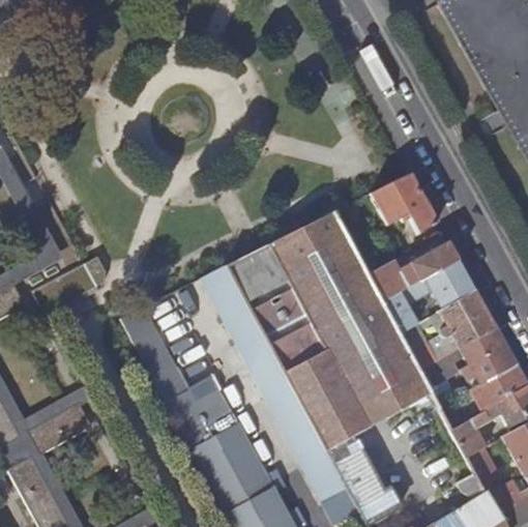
[(448,0),(442,4),(527,153),(527,0),(448,0)]
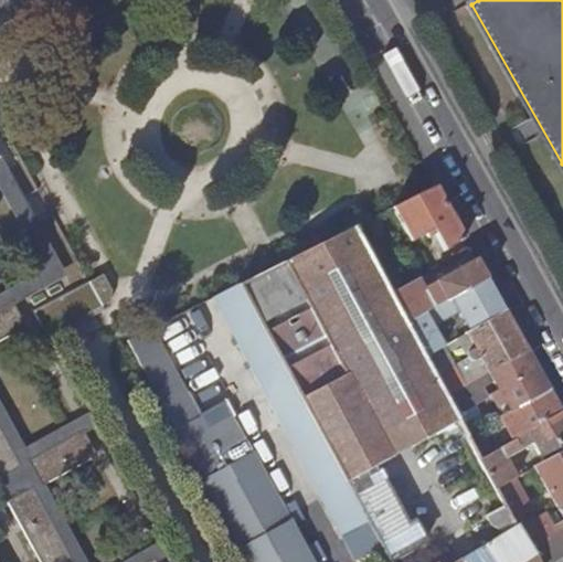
[(0,307),(17,299),(19,303),(21,301),(65,275),(1,155),(0,155),(0,187),(44,269),(0,293),(0,307)]
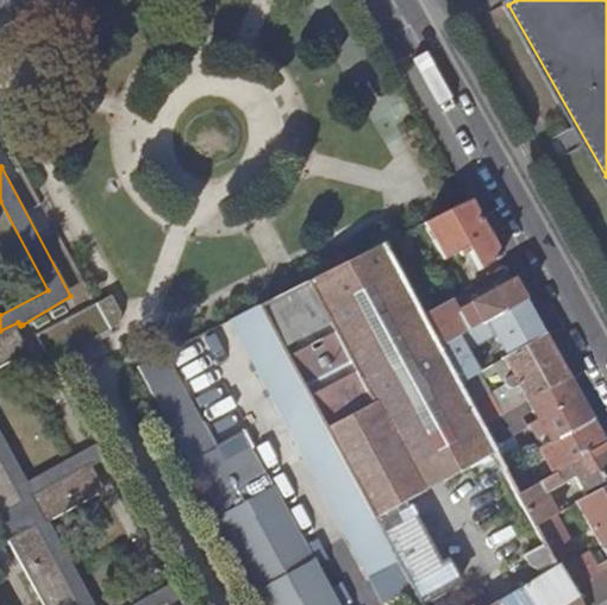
[(471,197),(426,220),(448,257),(470,244),(482,266),(505,254),(471,197)]
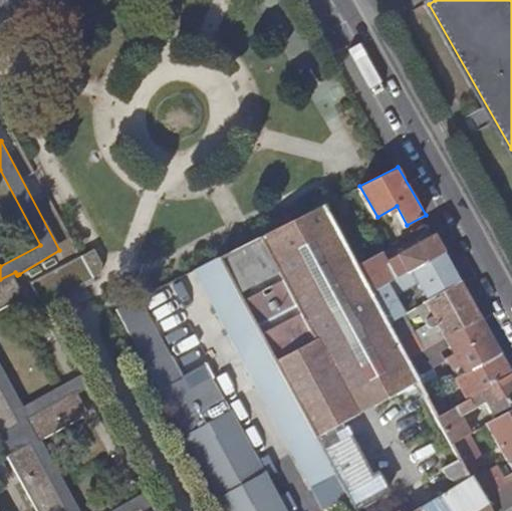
[(324,204),(331,218),(343,212),(341,207),(357,199),(352,190),(324,204)]
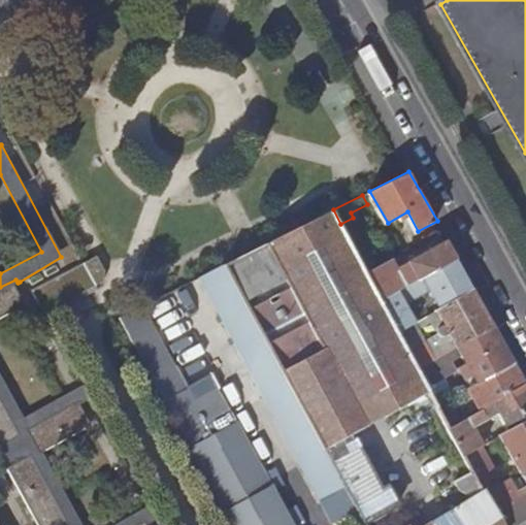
[(367,272),(340,224),(333,209),(269,241),(348,389),(368,424),(379,418),(380,419),(431,392),(428,386),(419,369),(399,331),(398,328),(383,299),(368,271),(367,272)]
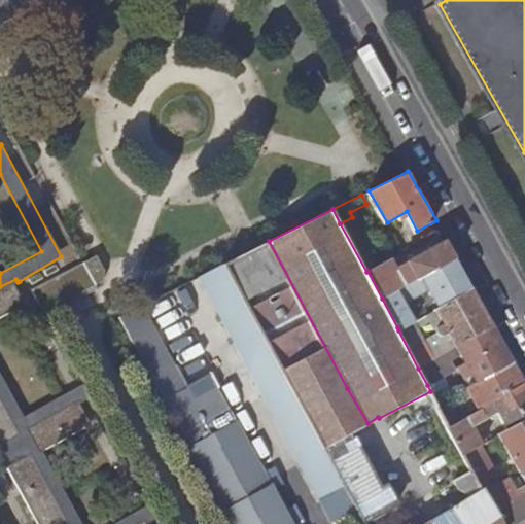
[(394,255),(368,271),(382,299),(456,255),(447,239),(410,258),(411,260),(400,267),(394,255)]
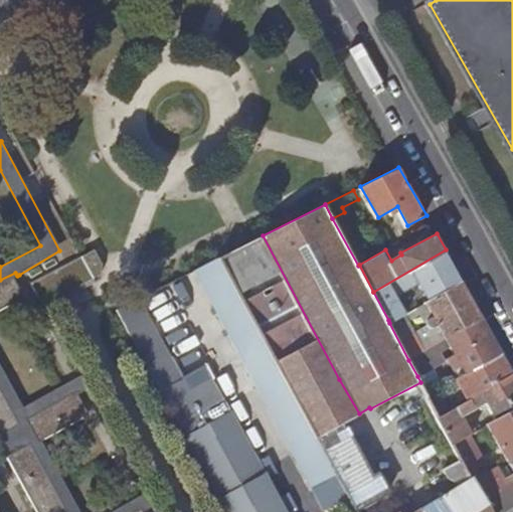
[(339,379),(263,235),(221,257),(325,448),(351,496),(358,509),(391,492),(381,473),(379,474),(377,469),(372,470),(346,421),(360,415),(359,413),(339,379)]
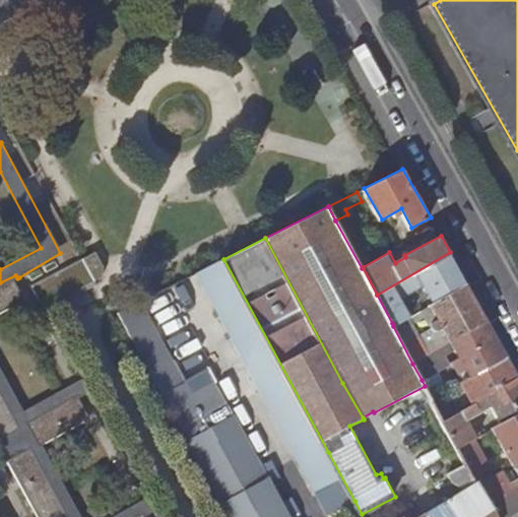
[(106,263),(98,249),(94,250),(83,256),(34,283),(47,306),(48,306),(105,274),(106,263)]
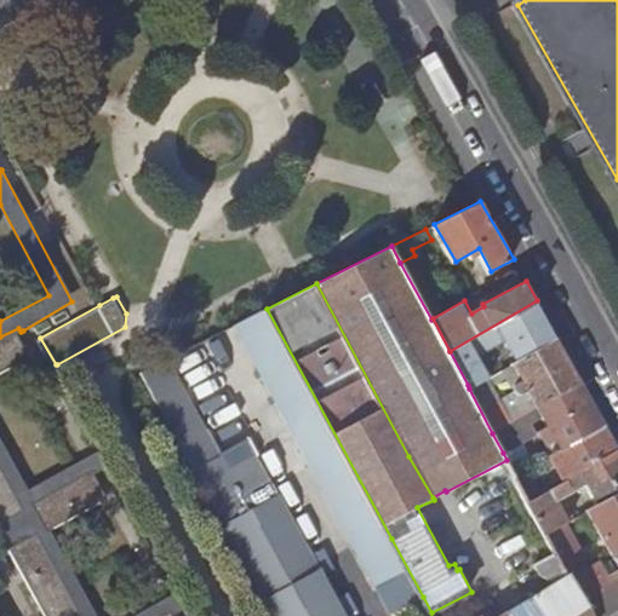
[(513,349),(551,327),(537,300),(450,351),(468,385),(469,389),(487,379),(491,376),(480,356),(507,340),(513,349)]
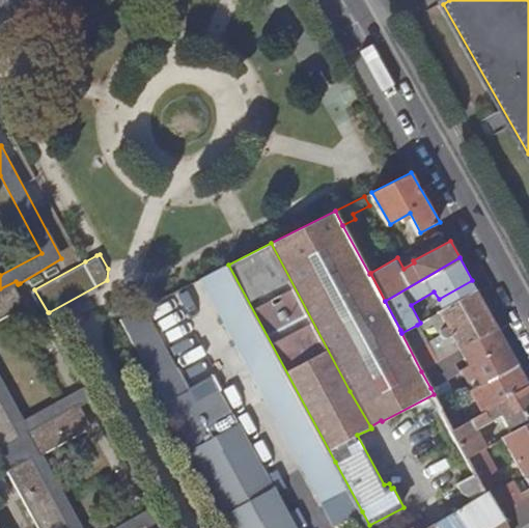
[(335,462),(228,265),(204,277),(327,503),(310,512),(318,527),(330,527),(362,511),(335,462)]
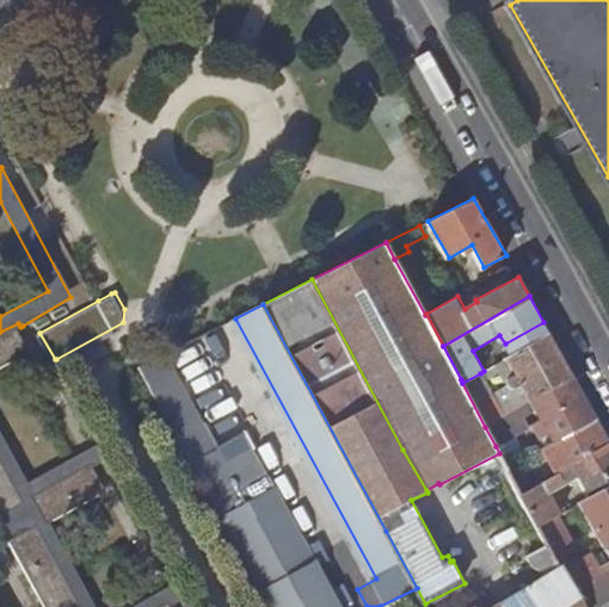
[(512,355),(549,334),(543,322),(505,344),(512,355)]
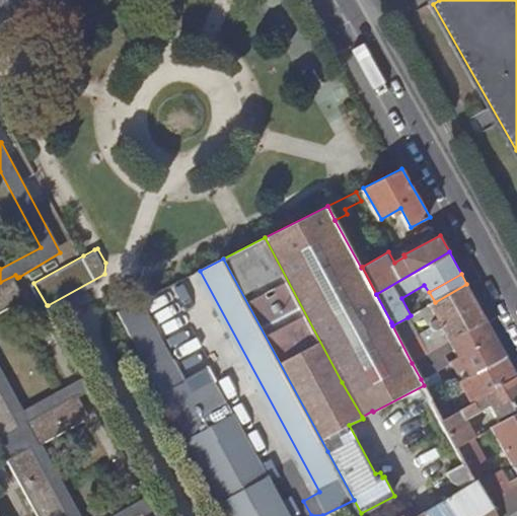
[(0,311),(27,297),(17,278),(15,275),(0,282),(0,311)]
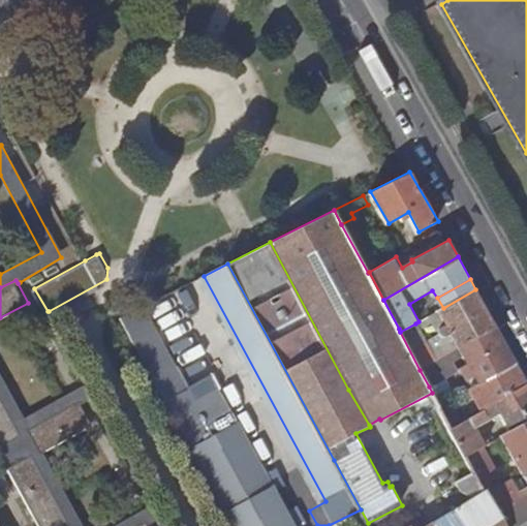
[(420,370),(496,326),(475,289),(443,308),(430,315),(438,332),(440,331),(442,333),(444,335),(450,344),(435,352),(420,325),(415,323),(400,332),(420,370)]
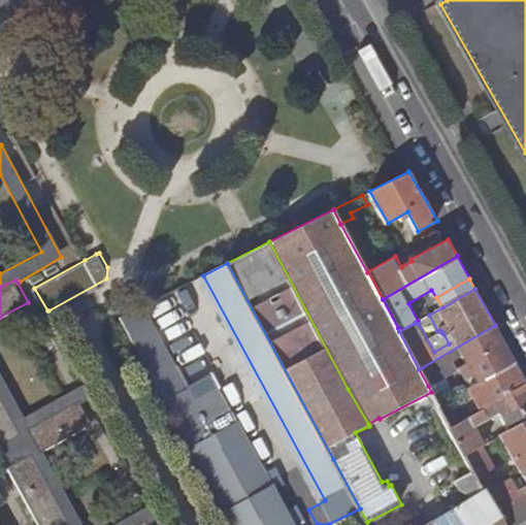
[(234,524),(295,524),(238,421),(216,433),(146,304),(123,316),(190,440),(234,524)]
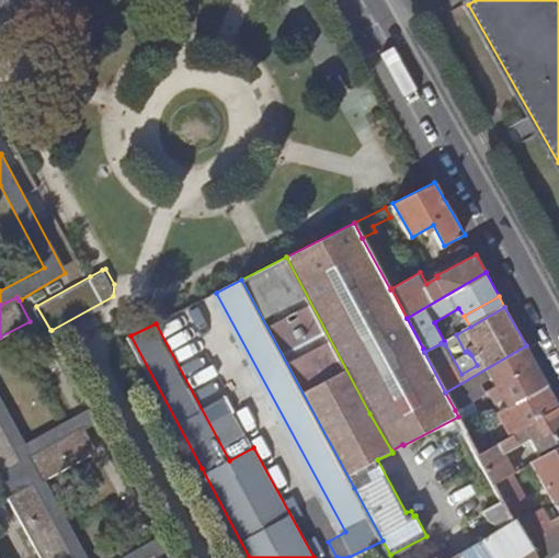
[(503,410),(548,384),(526,345),(445,393),(455,410),(488,391),(482,383),(493,376),(499,385),(490,389),(503,410)]
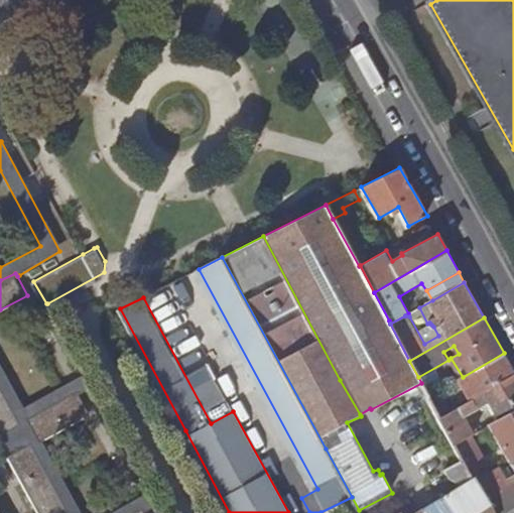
[(473,399),(513,375),(513,370),(504,353),(463,377),(461,377),(473,399)]
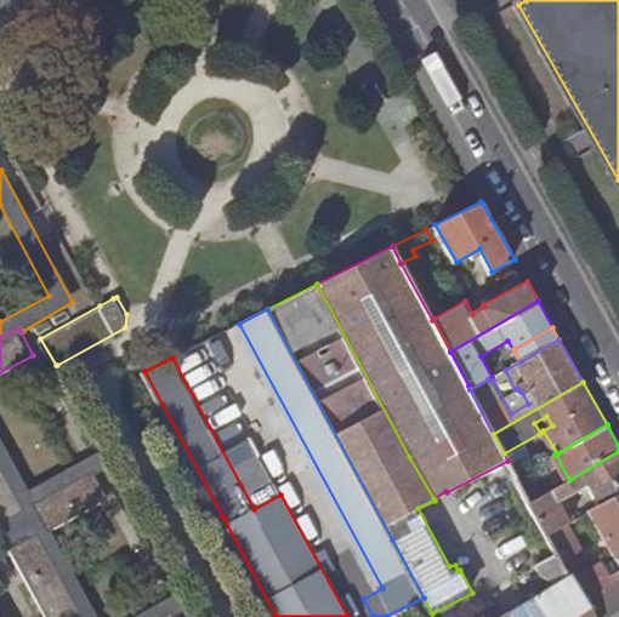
[(0,542),(5,553),(12,548),(39,533),(39,535),(51,529),(40,510),(35,502),(96,469),(103,485),(117,478),(101,449),(30,487),(0,429),(0,463),(26,510),(0,523),(0,542)]
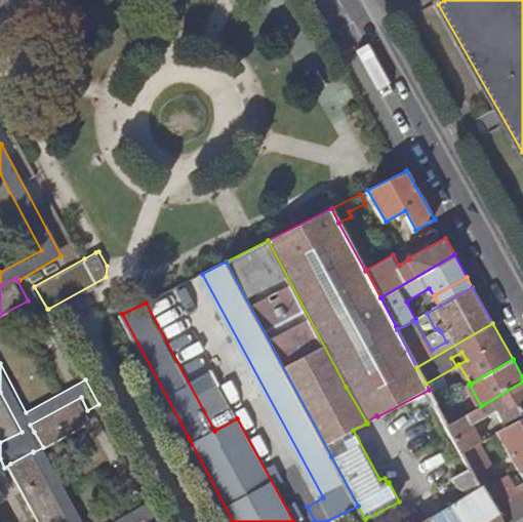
[(508,428),(522,417),(522,382),(481,406),(470,413),(448,426),(463,452),(480,443),(489,438),(486,433),(481,436),(473,422),(497,409),(508,428)]
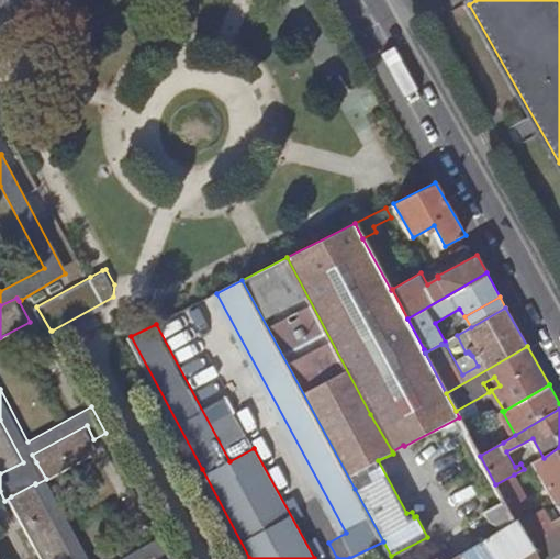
[(503,443),(515,435),(502,411),(499,414),(508,432),(500,436),(503,443)]
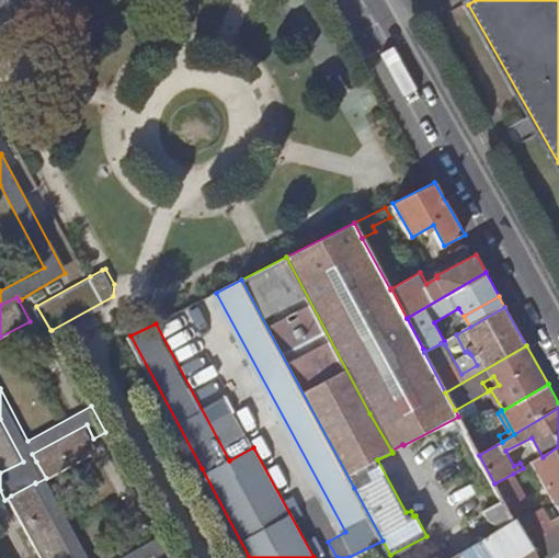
[(466,431),(479,455),(502,442),(499,435),(489,418),(466,431)]
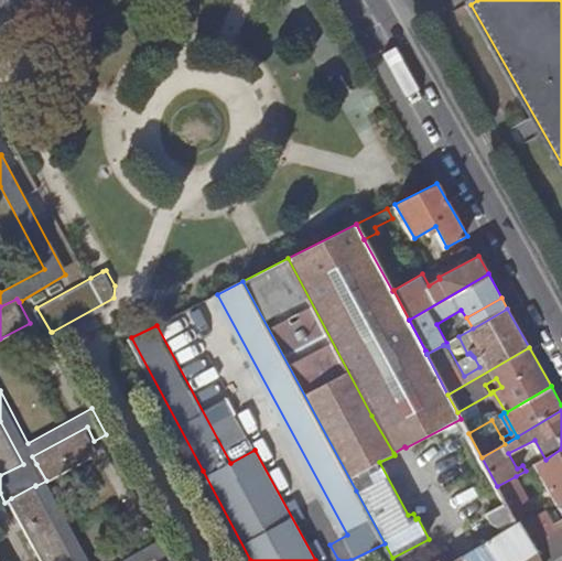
[(0,475),(23,464),(0,421),(0,475)]
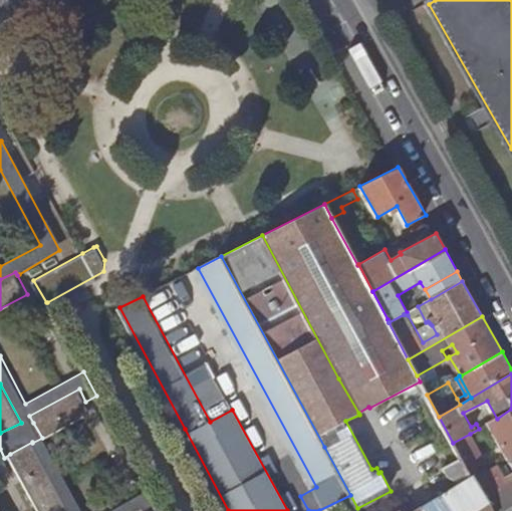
[(43,437),(90,411),(85,402),(79,389),(29,416),(33,423),(42,438),(43,437)]
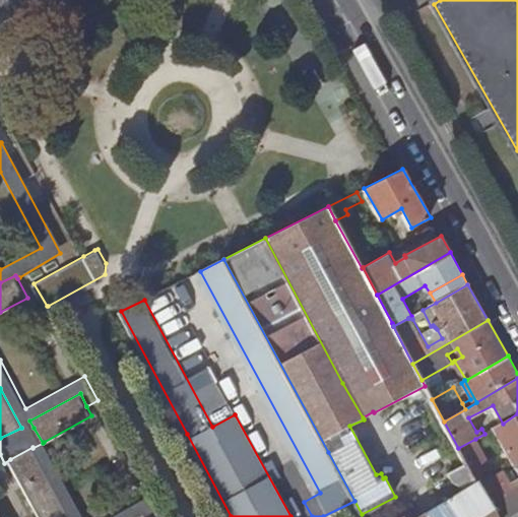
[(517,413),(503,424),(496,428),(517,465),(517,413)]
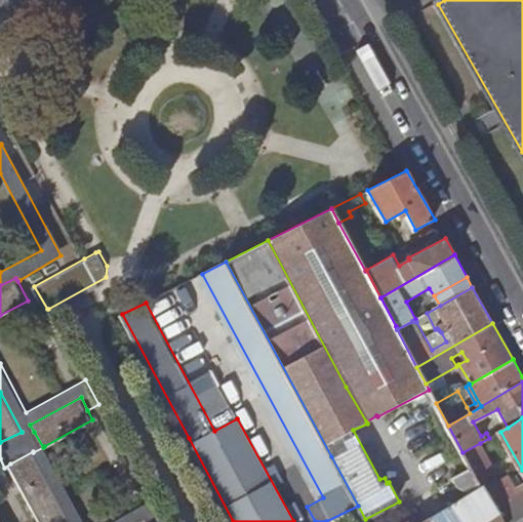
[(472,469),(476,477),(493,467),(480,443),(463,452),(472,469)]
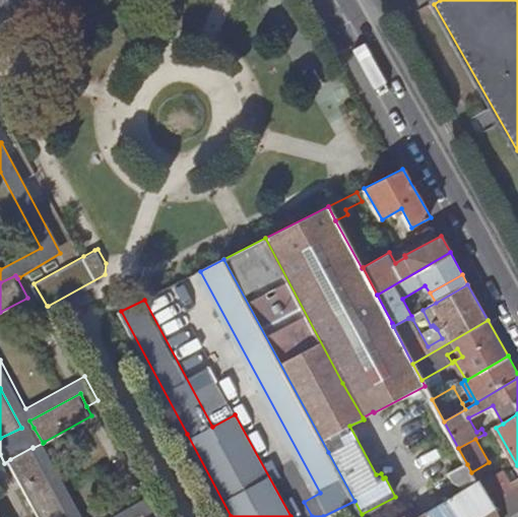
[(70,516),(136,516),(145,513),(147,516),(162,516),(149,495),(110,516),(84,516),(44,442),(43,443),(33,448),(70,516)]
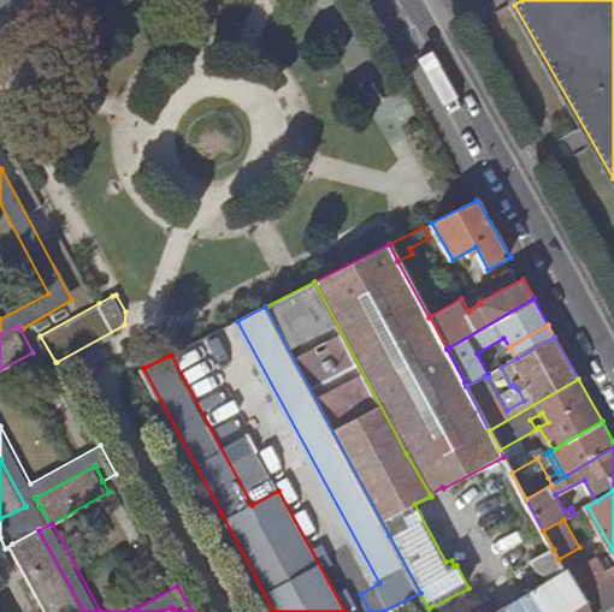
[(49,611),(83,611),(39,530),(39,529),(12,544),(49,611)]
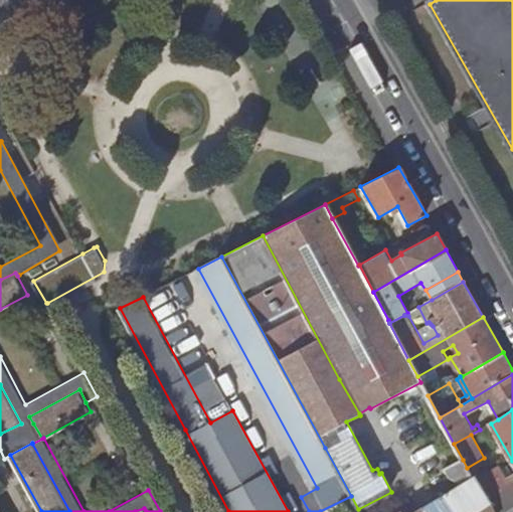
[(426,511),(494,511),(477,481),(474,482),(469,472),(467,468),(463,460),(447,469),(451,477),(465,485),(425,510),(426,511)]
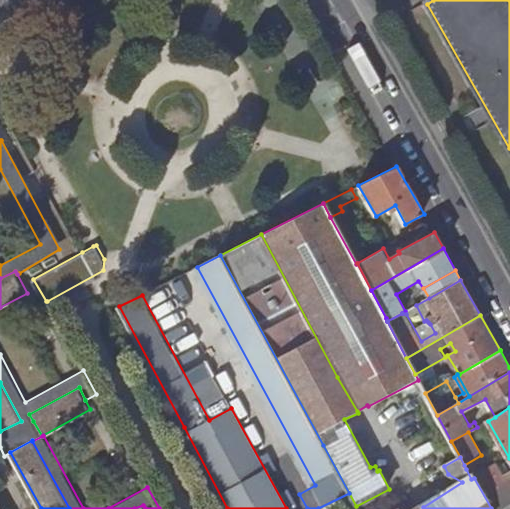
[(474,478),(491,508),(503,508),(509,504),(509,470),(504,474),(498,462),(479,474),(474,465),(466,469),(471,479),(474,478)]
